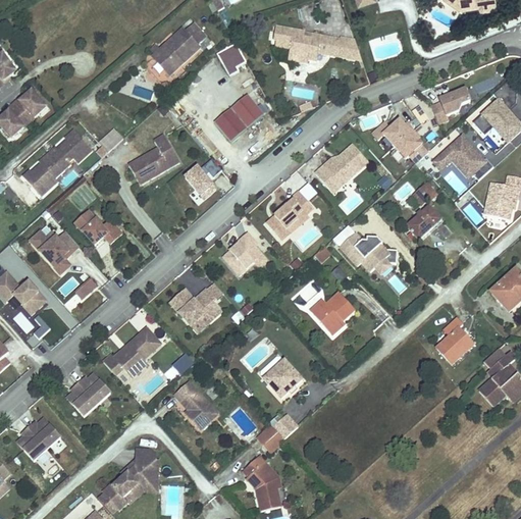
[(216,9),(224,4),(221,0),(210,0),(216,9)]
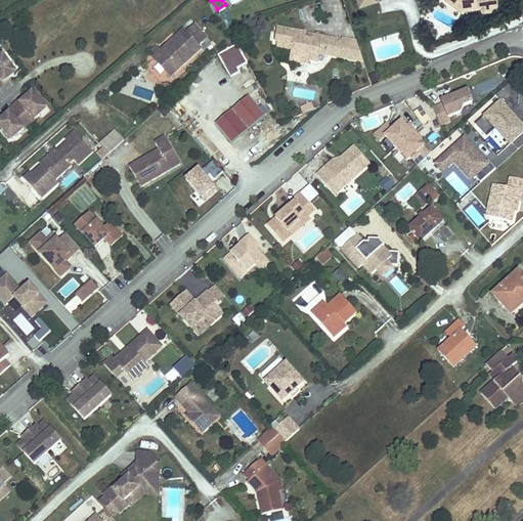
[(185,29),(198,42),(206,35),(193,22),(185,29)]
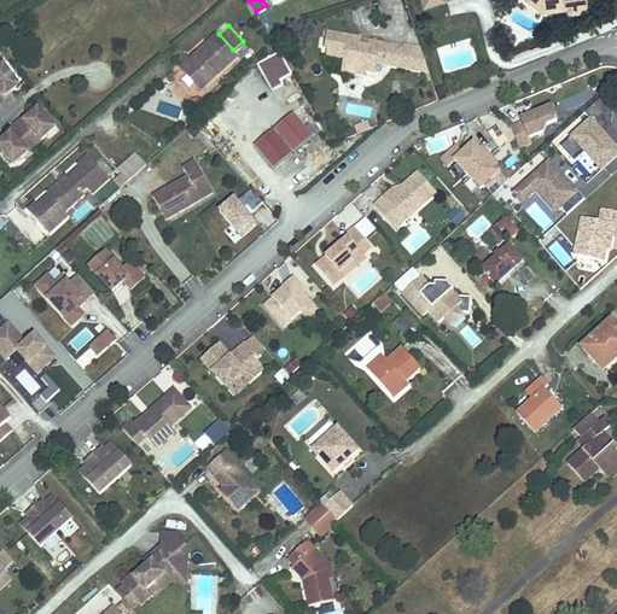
[(360,35),(326,29),(322,45),(326,46),(325,52),(341,56),(338,69),(361,72),(362,70),(365,58),(374,60),(385,63),(389,42),(368,39),(367,44),(359,42),(360,35)]
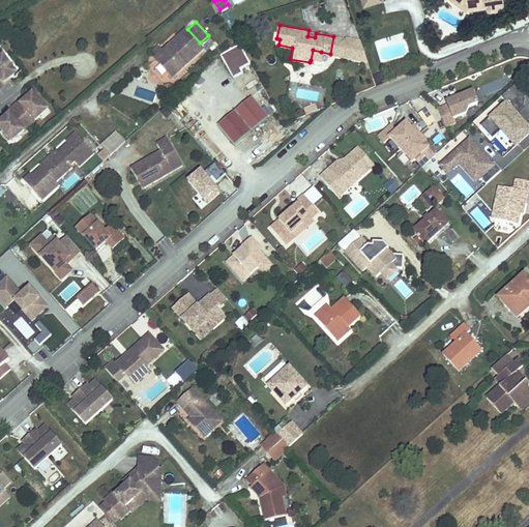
[(185,27),(155,55),(173,74),(183,64),(203,46),(200,42),(187,29),(185,27)]
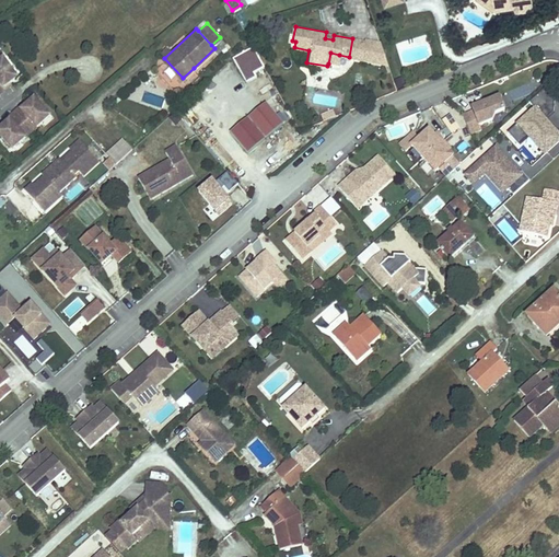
[(363,41),(352,38),(349,57),(360,58),(363,41)]
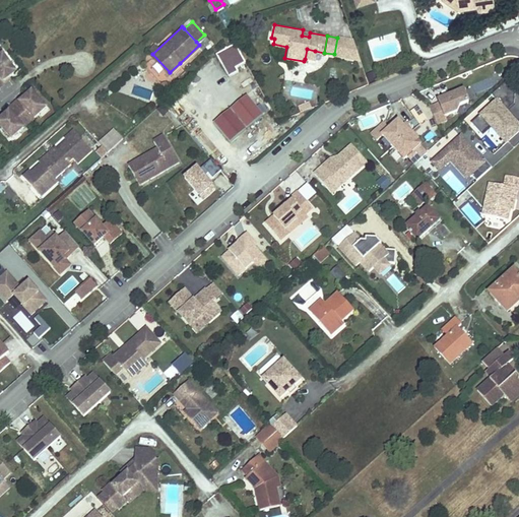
[(215,51),(229,73),(238,68),(240,72),(249,67),(232,37),(215,51)]
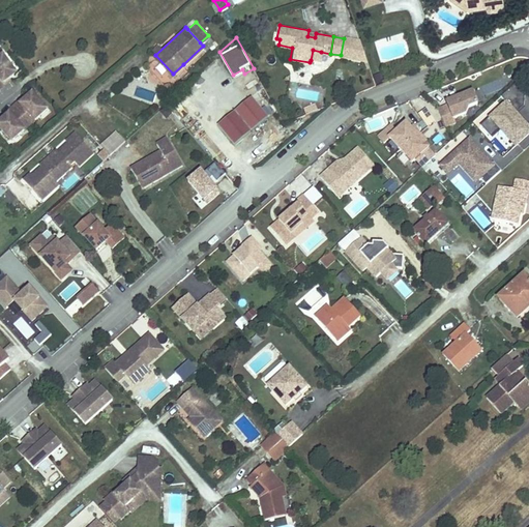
[(368,60),(360,40),(344,37),(344,38),(341,55),(368,60)]
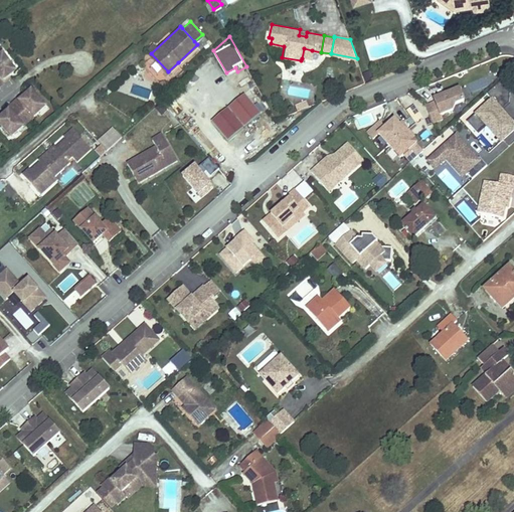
[(312,50),(304,48),(302,58),(310,59),(312,50)]
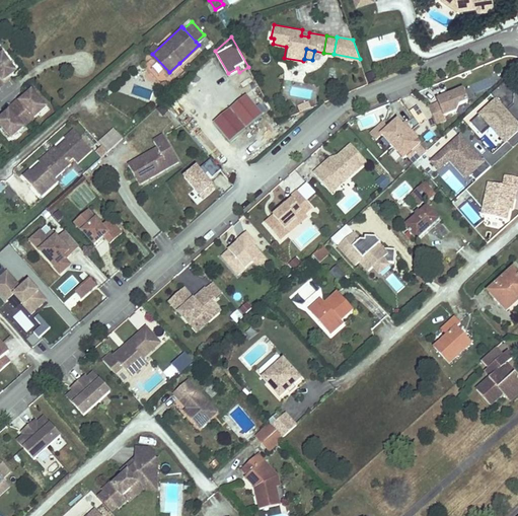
[(0,83),(5,80),(3,78),(9,74),(15,69),(4,54),(0,56),(0,83)]
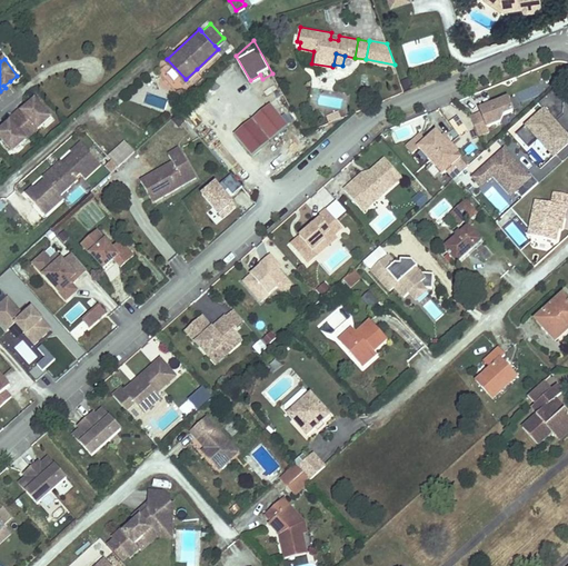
[(567,140),(567,129),(554,115),(567,102),(554,87),(537,101),(541,106),(514,130),(526,144),(537,135),(554,154),(567,140)]
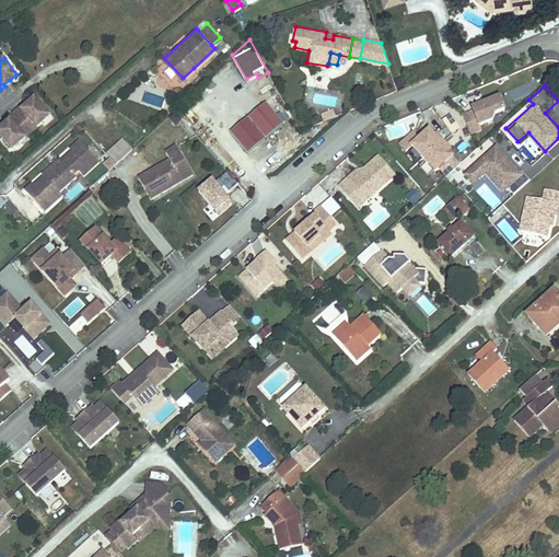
[(473,108),(463,113),(470,131),(481,127),(479,123),(492,117),(496,111),(504,106),(499,94),(477,103),(476,107),(473,108)]
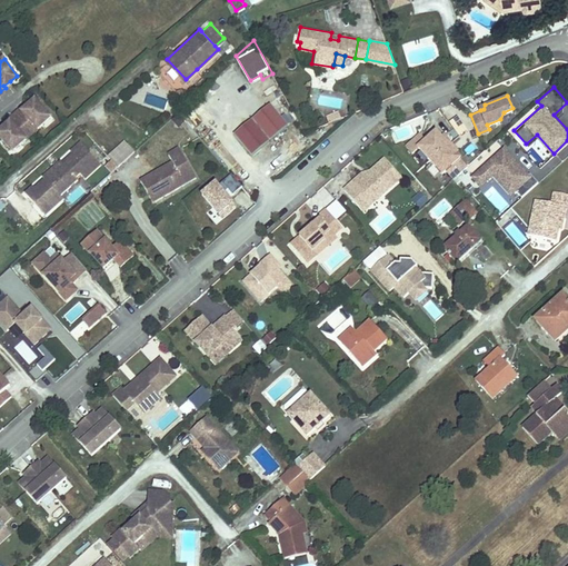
[(3,125),(0,127),(0,135),(10,147),(18,140),(20,142),(42,121),(40,119),(48,112),(35,97),(28,103),(22,108),(20,106),(7,118),(9,120),(3,125)]
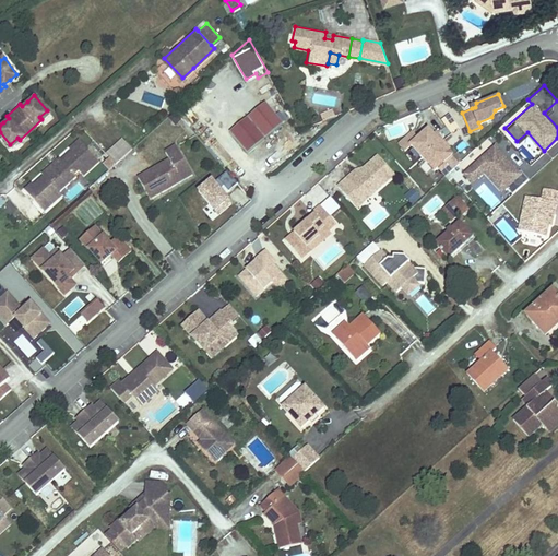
[(280,116),(262,95),(245,109),(262,130),(280,116)]
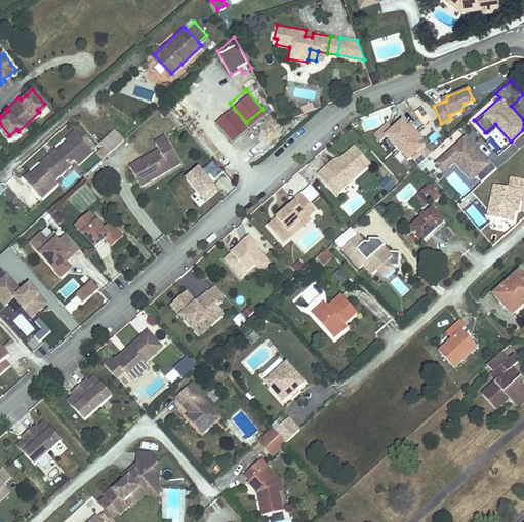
[(301,106),(304,112),(315,107),(313,101),(301,106)]
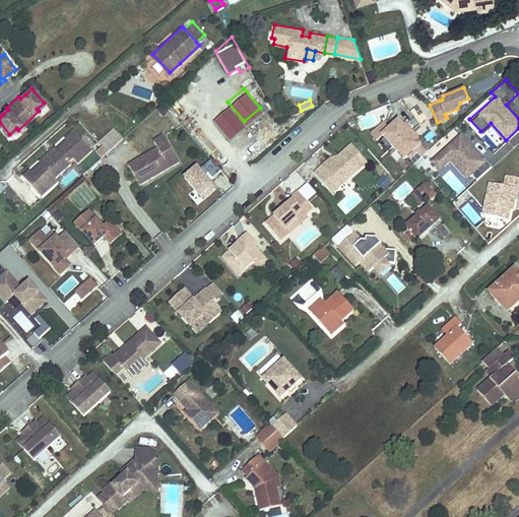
[(46,105),(44,103),(37,109),(39,111),(46,105)]
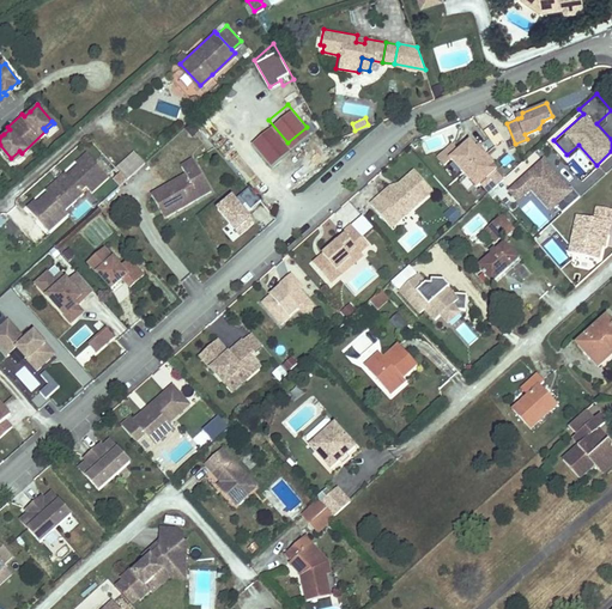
[(268,159),(286,144),(267,121),(249,136),(268,159)]
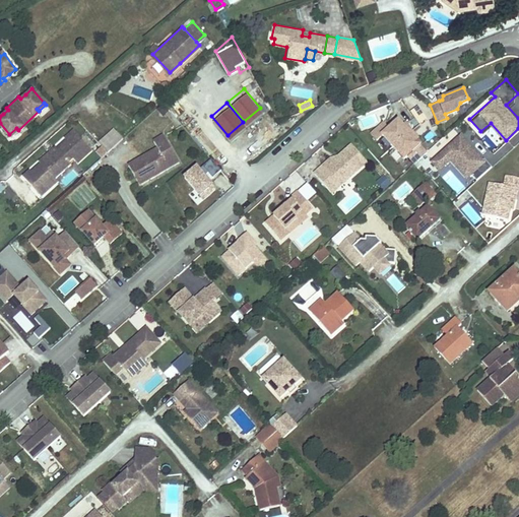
[(410,109),(420,122),(428,116),(417,104),(410,109)]
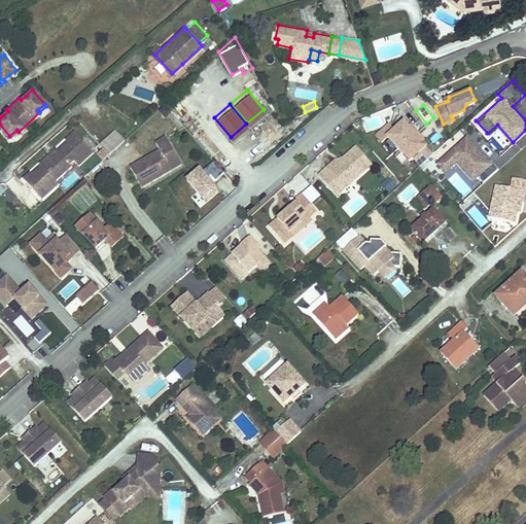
[(369,124),(380,120),(378,113),(366,116),(369,124)]
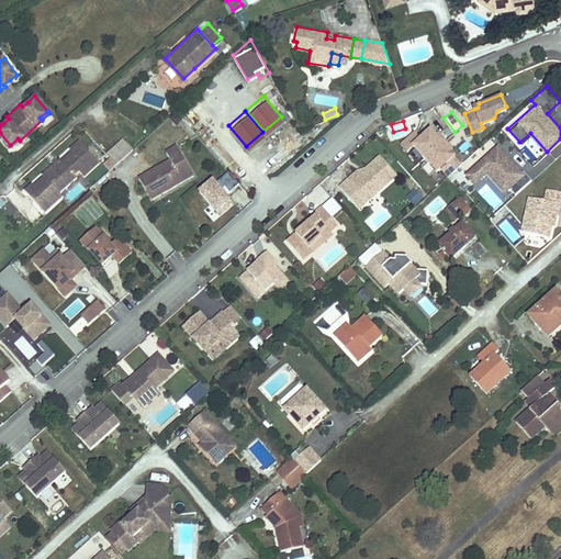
[(408,152),(414,147),(439,175),(442,170),(448,176),(462,161),(449,147),(435,133),(429,126),(419,136),(414,130),(400,143),(408,152)]
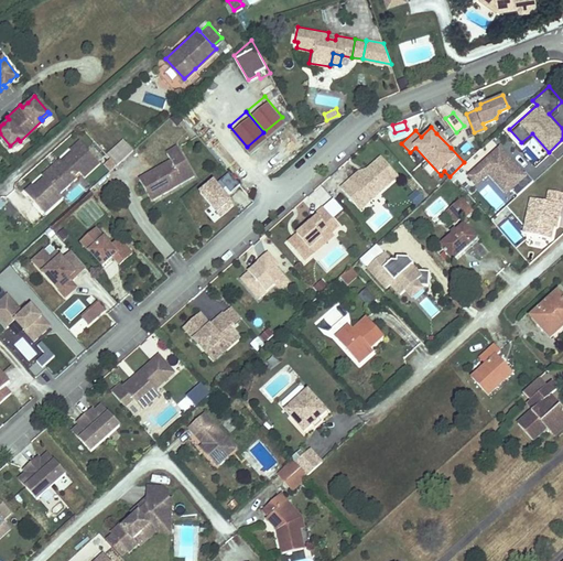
[(439,130),(436,133),(451,148),(453,146),(439,130)]
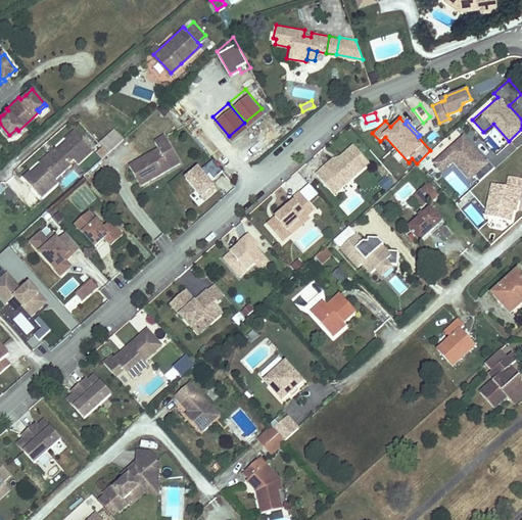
[(99,139),(108,150),(124,136),(113,126),(99,139)]
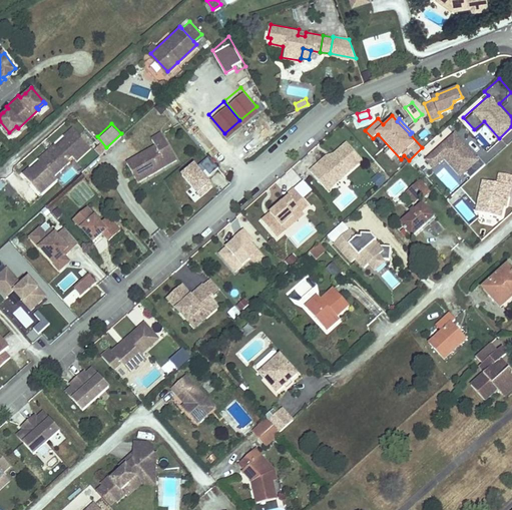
[(28,165),(22,171),(35,186),(51,171),(53,174),(69,159),(68,157),(71,154),(76,159),(90,146),(72,125),(63,134),(65,135),(55,144),(54,142),(38,157),(39,159),(30,167),(28,165)]
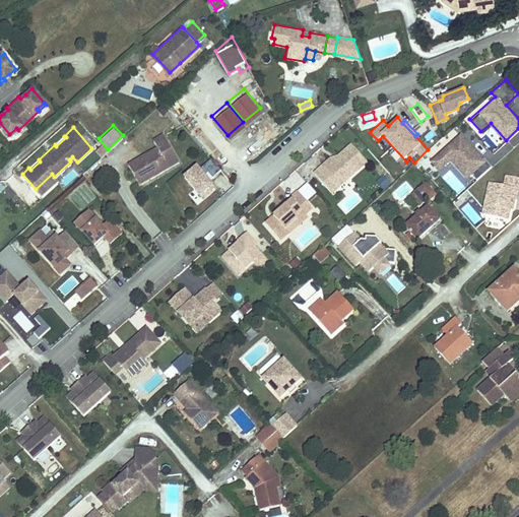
[(16,128),(9,134),(11,136),(18,130),(16,128)]
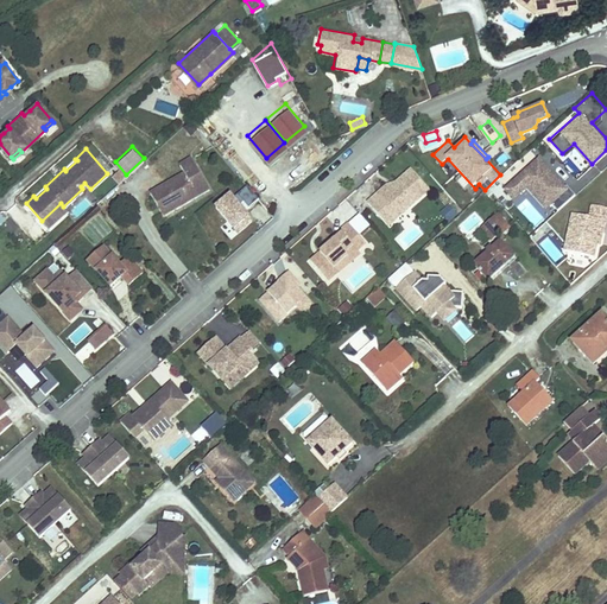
[(209,186),(191,156),(179,161),(184,170),(150,190),(157,202),(169,195),(175,205),(209,186)]
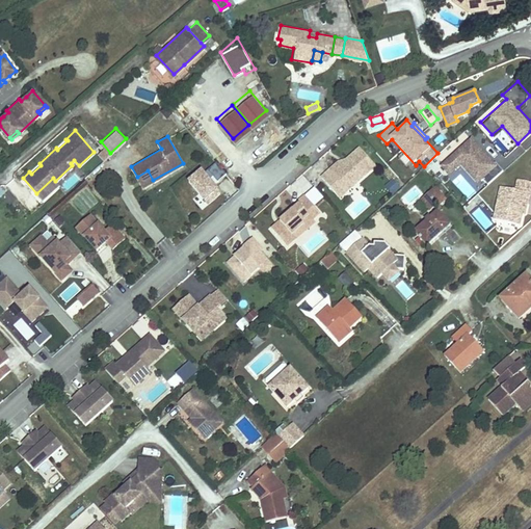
[(495,160),(493,162),(470,136),(440,163),(447,172),(459,160),(467,168),(475,169),(486,183),(502,168),(495,160)]
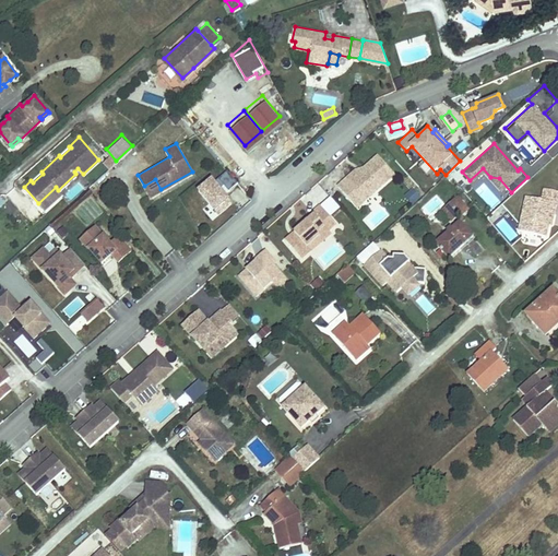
[(394,174),(378,154),(363,168),(364,169),(360,173),(357,173),(352,177),(349,174),(337,185),(349,199),(357,192),(364,200),(394,174)]
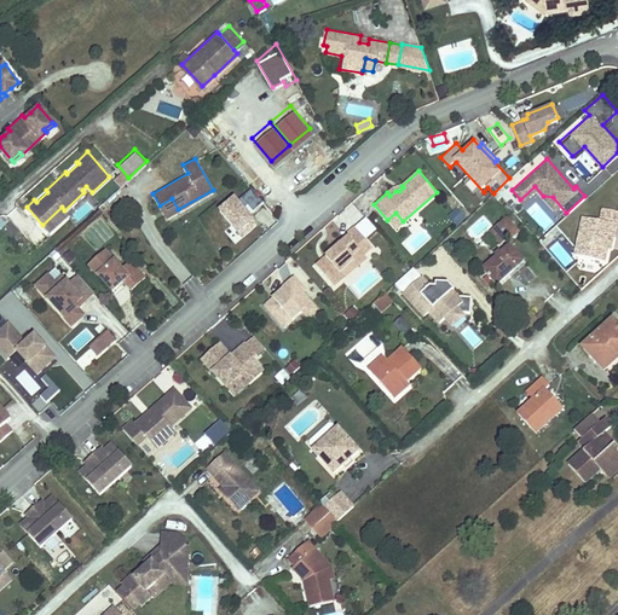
[(402,186),(397,184),(387,192),(390,196),(396,191),(399,191),(403,187),(402,186)]
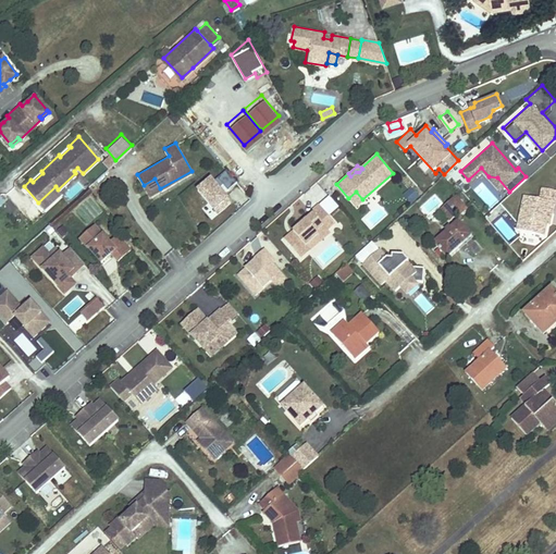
[(224,170),(219,179),(233,186),(237,176),(224,170)]
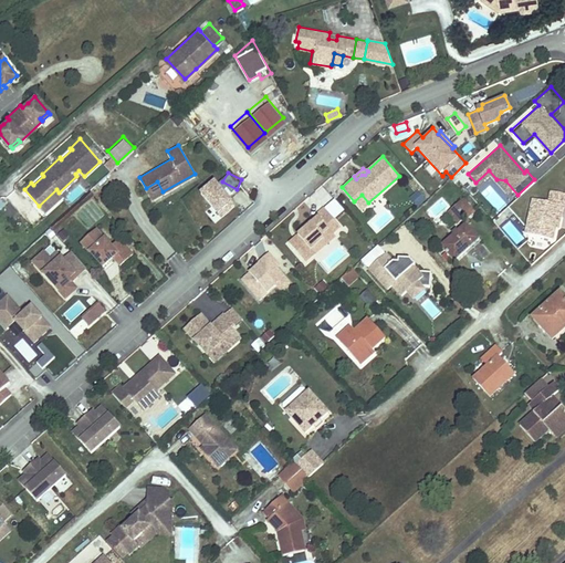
[(216,176),(198,190),(209,204),(203,208),(212,220),(236,201),(216,176)]
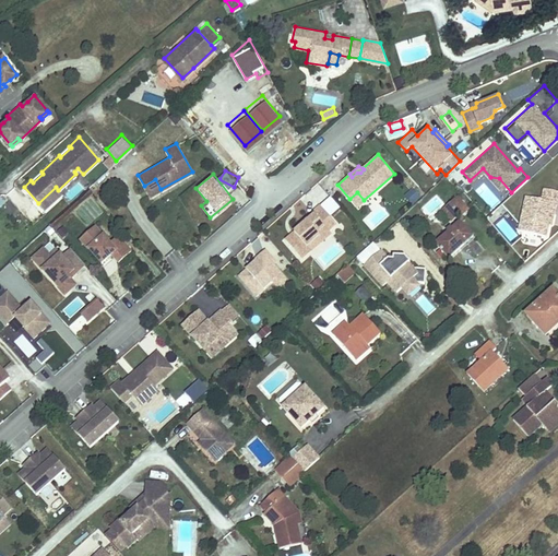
[(150,196),(161,189),(155,179),(144,186),(150,196)]
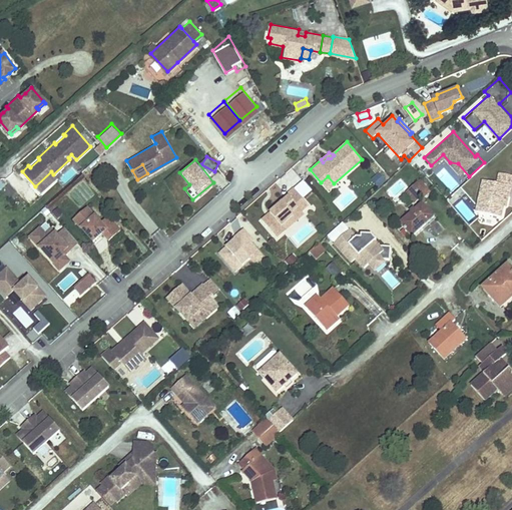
[(380,169),(372,175),(378,183),(386,177),(380,169)]
